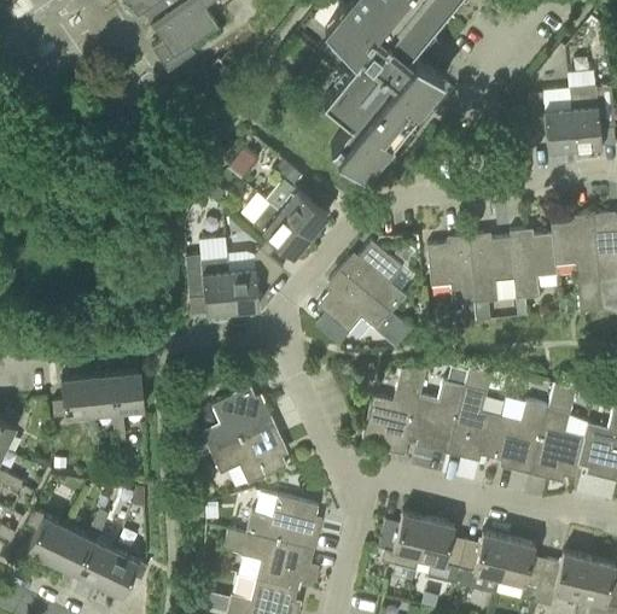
[(169,70),(196,52),(191,45),(219,25),(205,6),(214,0),(127,0),(138,15),(152,5),(159,16),(151,22),(163,40),(152,47),(169,70)]
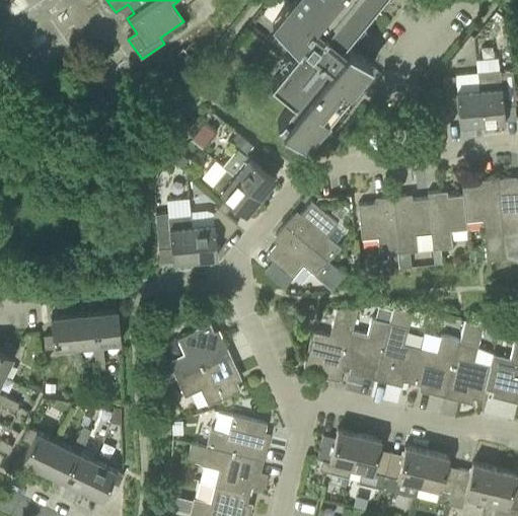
[(307,147),(373,68),(374,67),(355,52),(364,41),(359,37),(363,31),(358,27),(380,0),(294,0),(274,26),(297,46),(300,42),(305,45),(272,85),(295,103),(279,124),(307,147)]
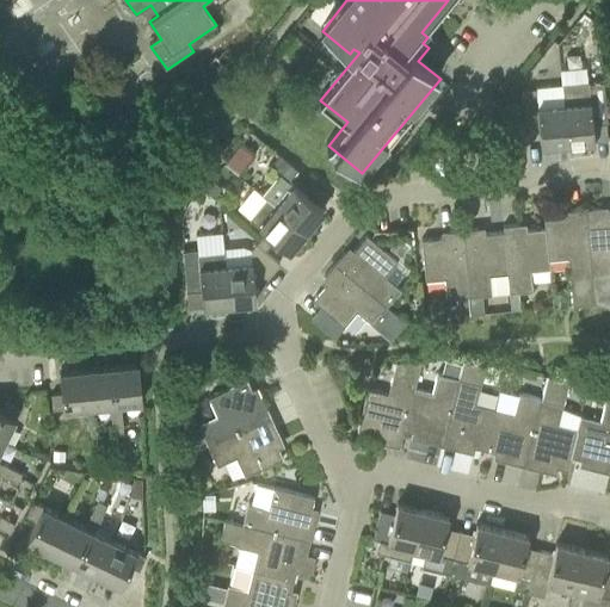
[(596,144),(593,128),(608,125),(605,98),(604,86),(590,87),(590,90),(564,92),(565,107),(568,147),(596,144)]
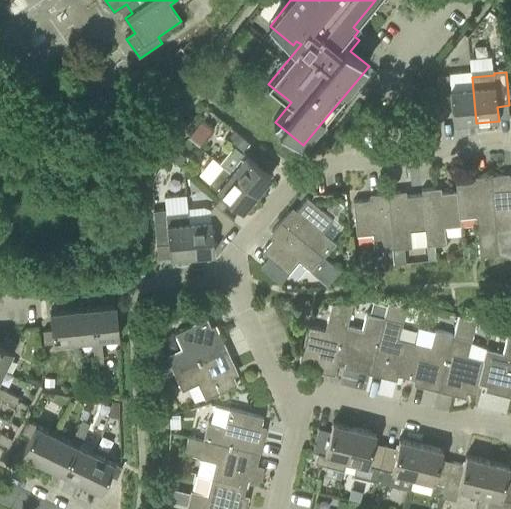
[(454,125),(476,123),(473,90),(451,92),(450,87),(451,87),(450,77),(437,78),(440,110),(452,109),(454,125)]
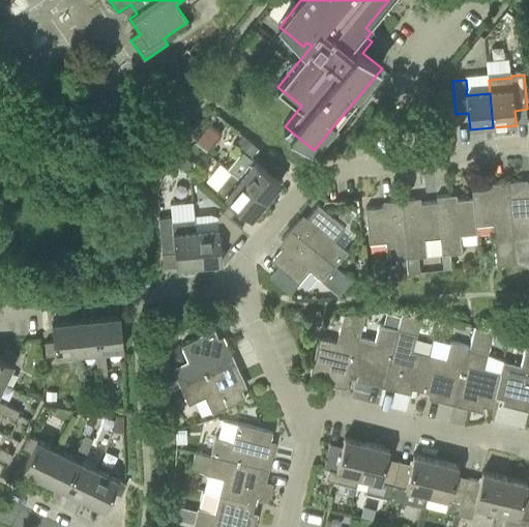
[(228,171),(240,181),(266,203),(282,184),(252,159),(259,150),(252,143),(228,171)]
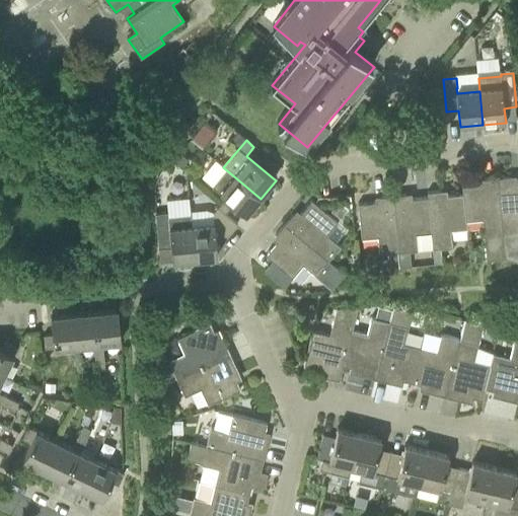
[(218,209),(226,215),(234,206),(246,216),(261,199),(235,177),(221,195),(226,199),(218,209)]
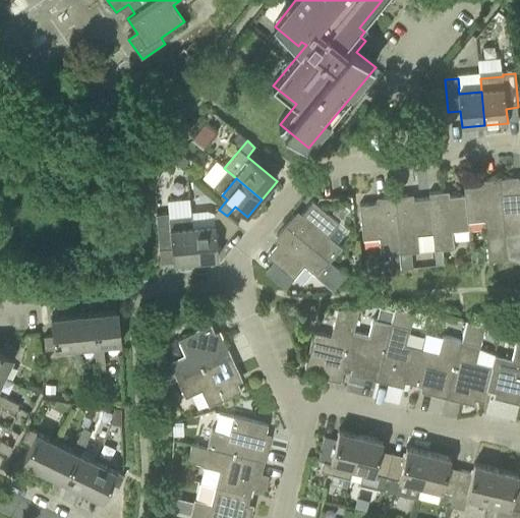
[(517,246),(516,237),(519,236),(519,183),(514,184),(513,179),(501,181),(507,247),(517,246)]
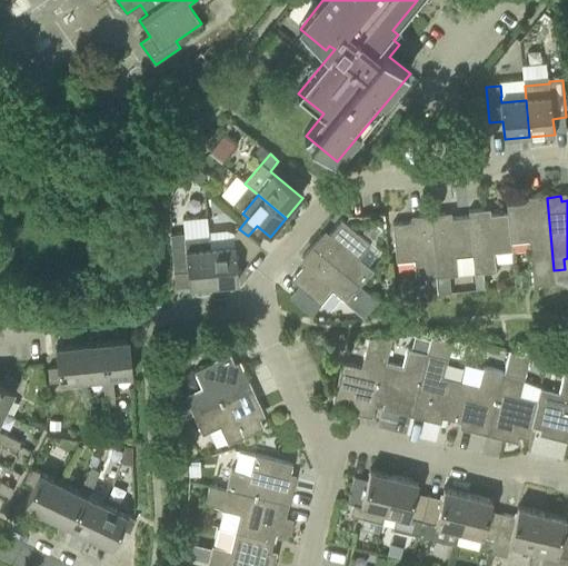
[(552,270),(554,270),(547,198),(532,199),(532,205),(508,207),(508,216),(514,245),(530,244),(531,261),(532,261),(535,287),(554,285),(552,270)]
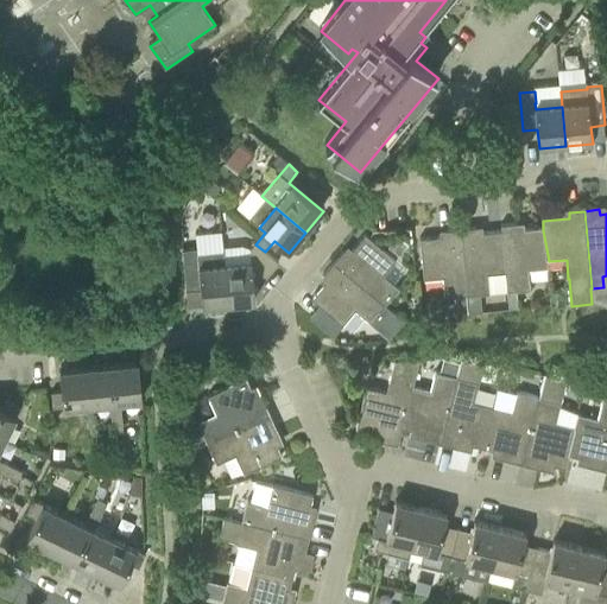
[(519,310),(518,293),(531,292),(529,272),(549,271),(549,261),(543,230),(518,233),(518,226),(501,228),(503,234),(506,274),(510,311),(519,310)]
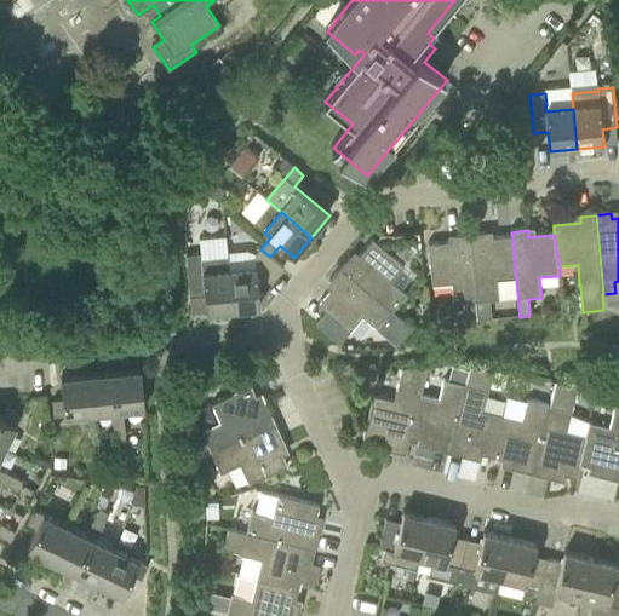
[(498,281),(516,280),(513,239),(487,241),(486,235),(470,236),(477,304),(479,322),(491,321),(489,303),(500,301),(498,281)]
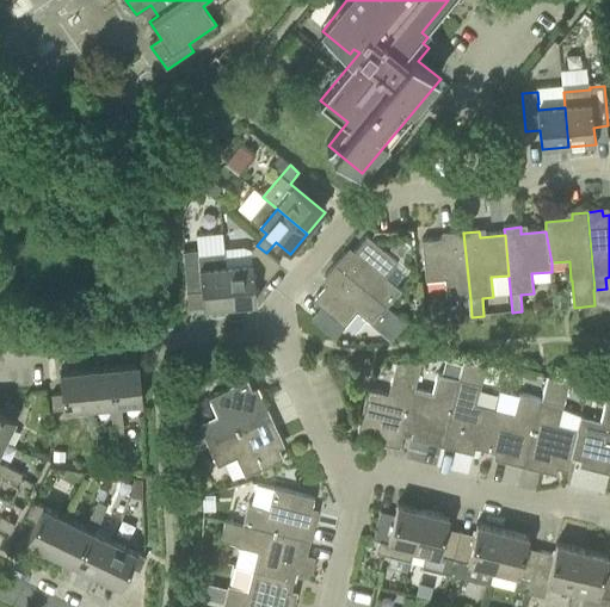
[(448,302),(470,299),(463,233),(449,234),(449,240),(423,242),(426,284),(447,282),(448,302)]
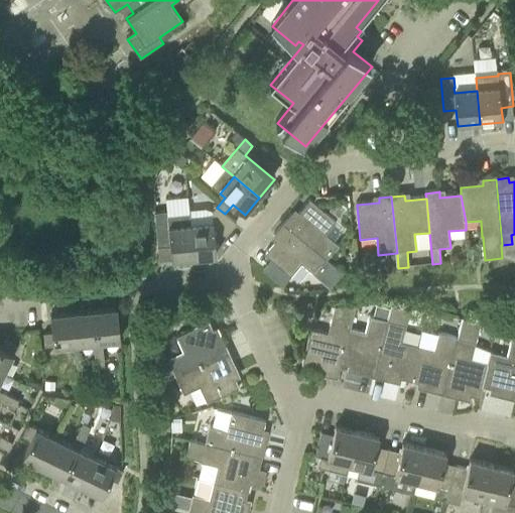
[(283,226),(328,262),(340,247),(327,237),(337,224),(310,202),(295,219),(291,216),(283,226)]
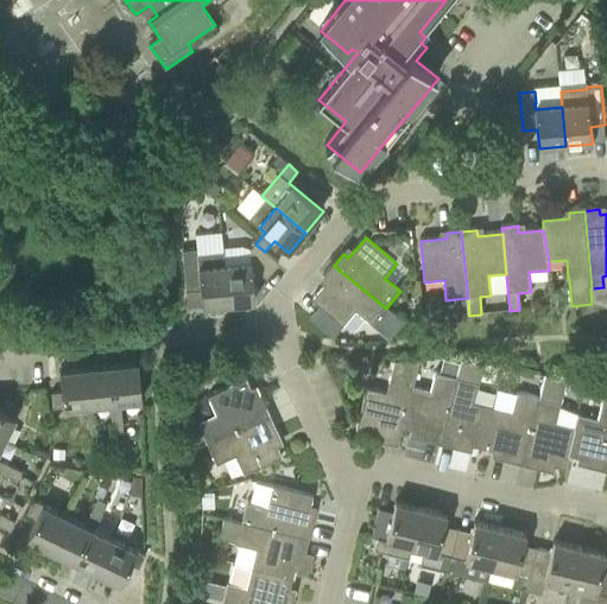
[(226,266),(229,305),(255,303),(252,267),(265,252),(255,245),(251,250),(252,264),(226,266)]
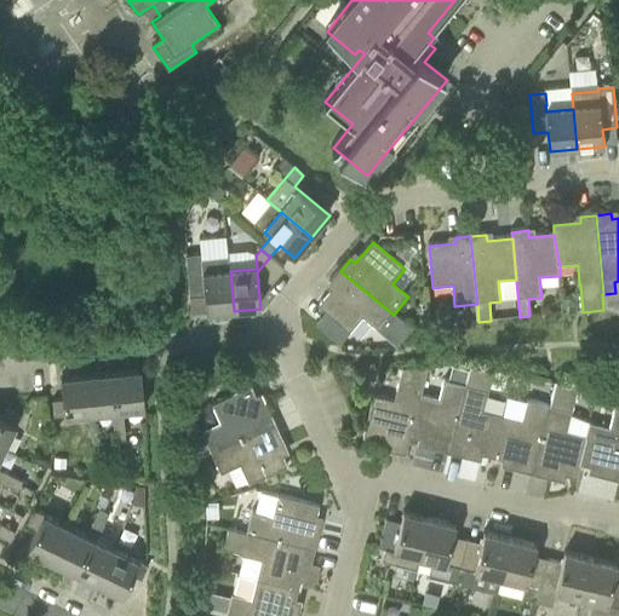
[(234,311),(230,271),(229,259),(202,260),(202,257),(187,258),(190,298),(205,297),(206,314),(234,311)]
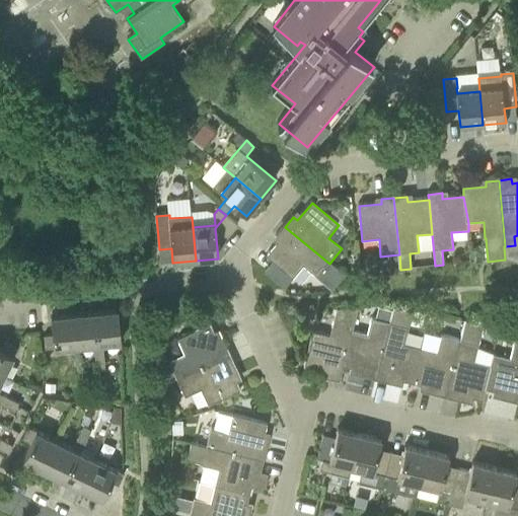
[(317,278),(329,264),(285,227),(277,236),(281,239),(267,258),(293,280),(304,267),(317,278)]
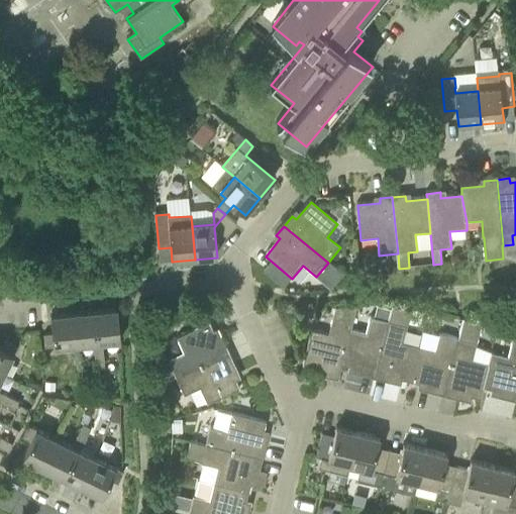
[(411,383),(419,348),(403,344),(407,327),(411,311),(393,307),(392,313),(375,380),(398,386),(399,380),(411,383)]
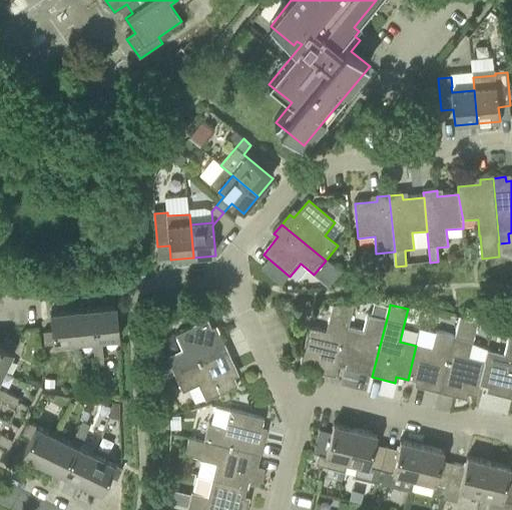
[(340,363),(348,329),(354,306),(333,308),(327,334),(310,330),(301,364),(313,367),(312,372),(336,378),(340,363)]
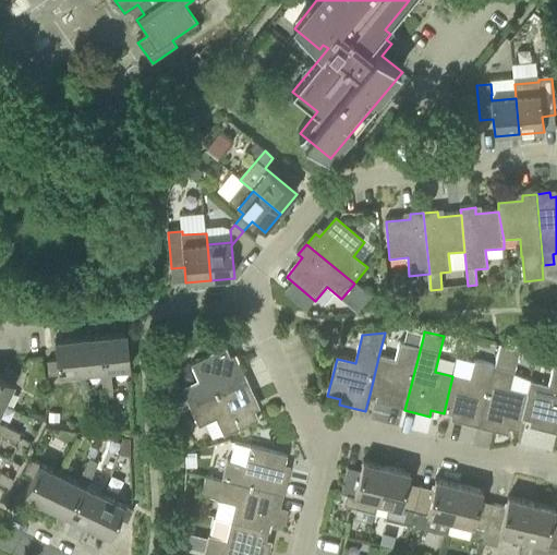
[(104,337),(107,373),(111,372),(130,371),(128,335),(104,337)]
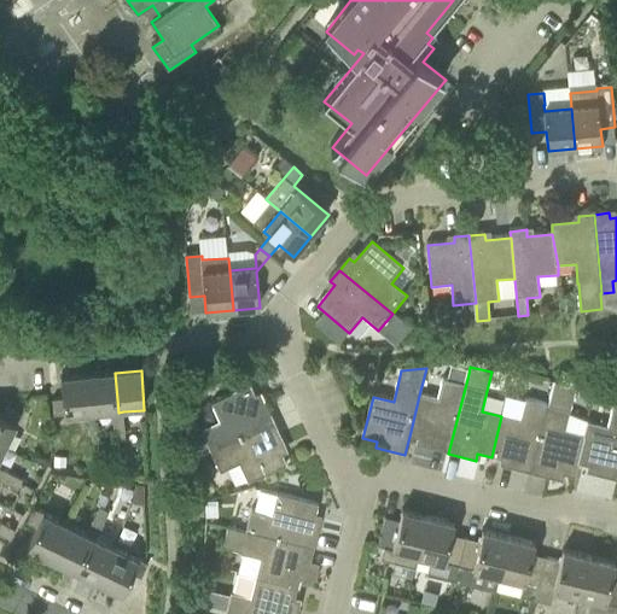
[(420,446),(448,454),(469,374),(454,370),(450,382),(443,380),(438,401),(419,396),(409,437),(421,440),(420,446)]
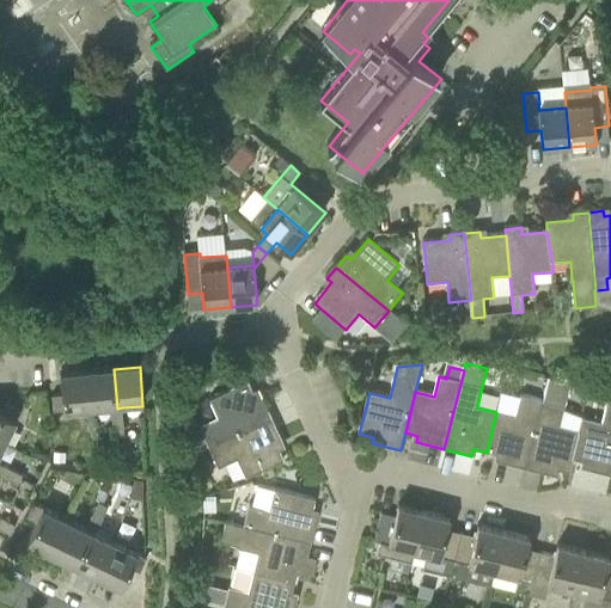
[(111,409),(117,409),(114,369),(86,373),(90,411),(111,409)]
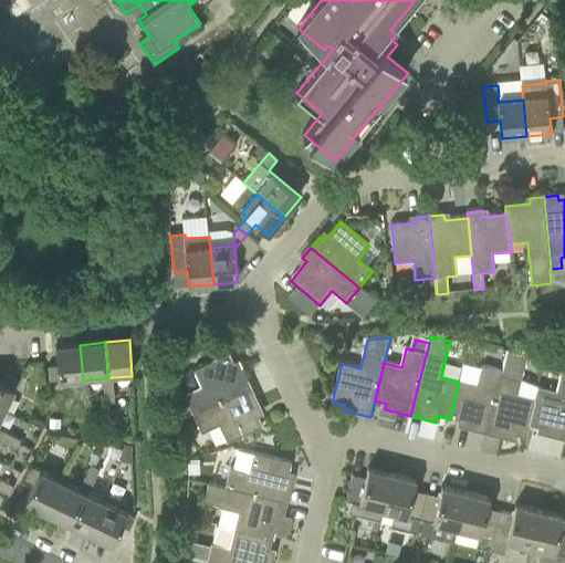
[(60,383),(83,381),(80,345),(55,347),(58,367),(49,368),(50,382),(60,381),(60,383)]
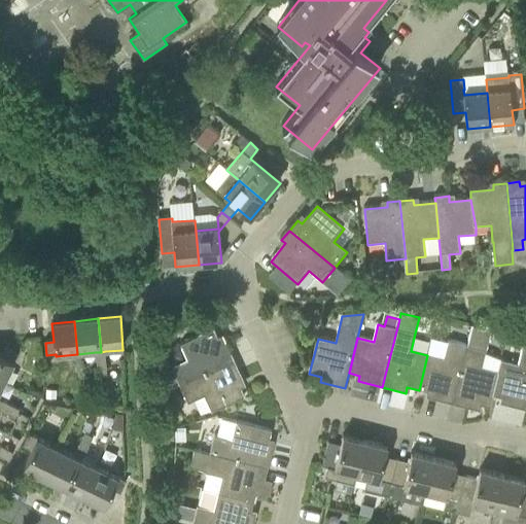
[(490,409),(493,396),(500,361),(486,354),(491,334),(472,329),(467,347),(453,405),(477,411),(478,406),(490,409)]
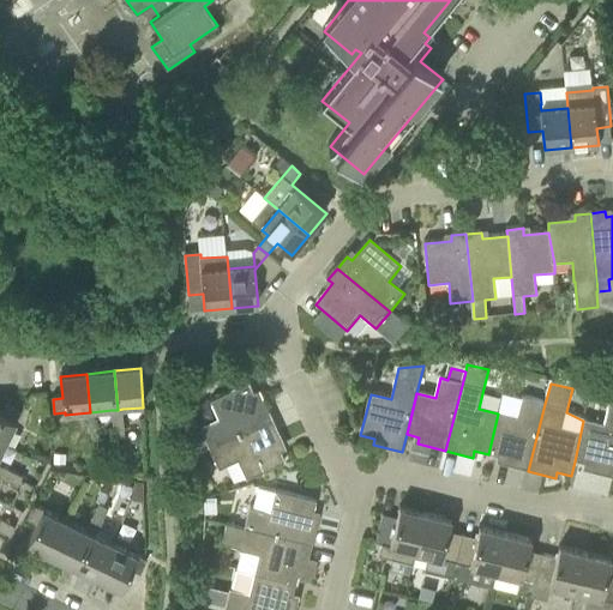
[(582,410),(588,386),(576,384),(570,408),(582,410)]
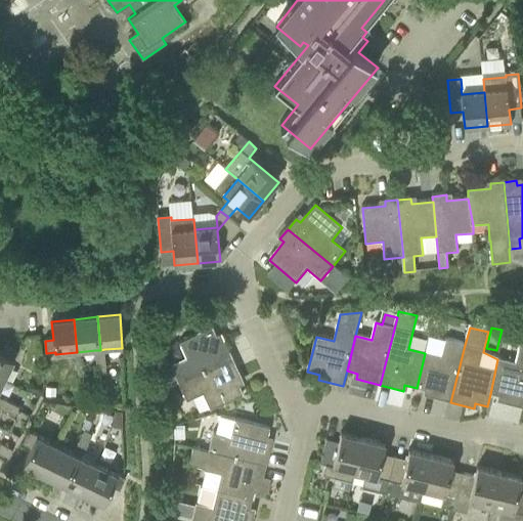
[(179,385),(233,359),(223,338),(218,340),(213,329),(179,343),(187,359),(171,366),(179,385)]
